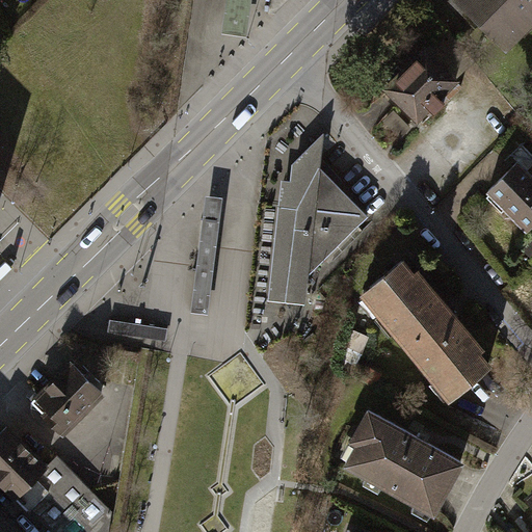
[(531,0),(455,0),(501,47),(531,16),(531,0)]
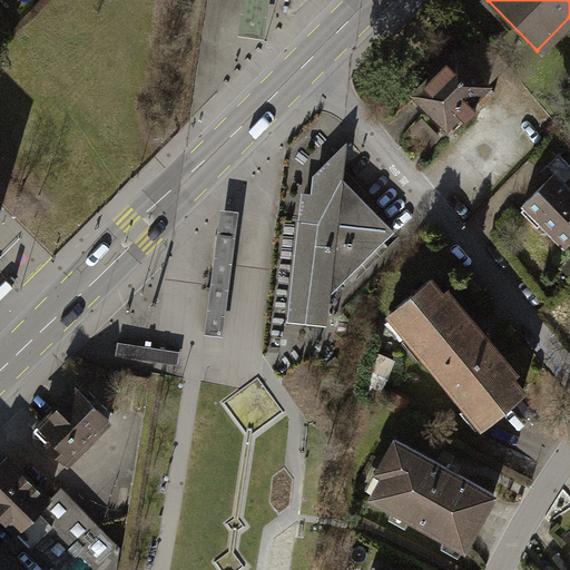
[(491,85),(451,46),(405,91),(444,131),(491,85)]
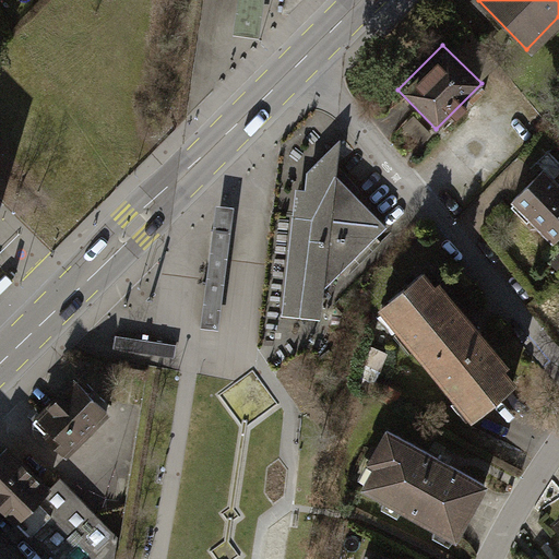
[(296,188),(282,313),(321,319),(323,285),(387,226),(335,173),(337,143),(306,171),(305,189),(296,188)]
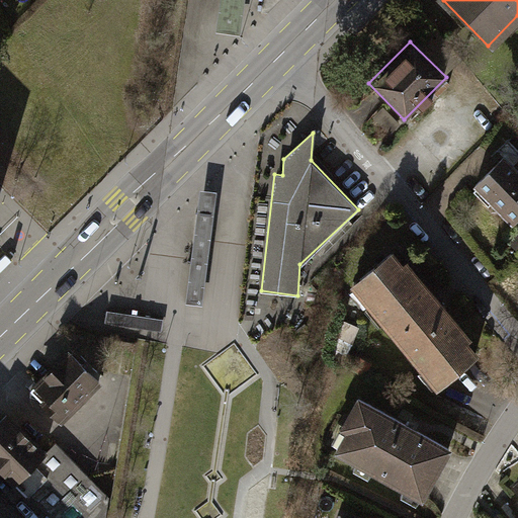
[(517,213),(517,167),(503,151),(466,184),(505,226),(517,213)]
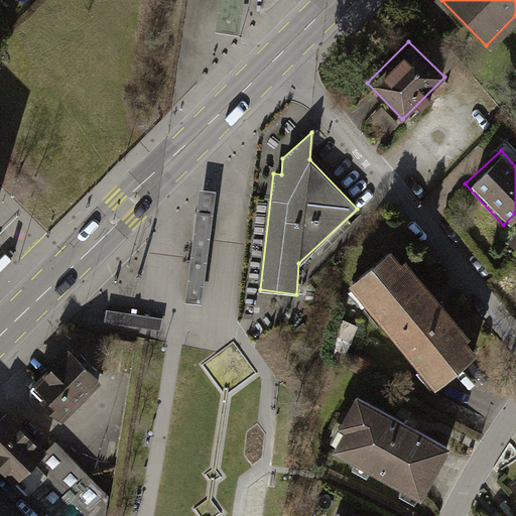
[(217,194),(200,191),(185,304),(203,306),(217,194)]
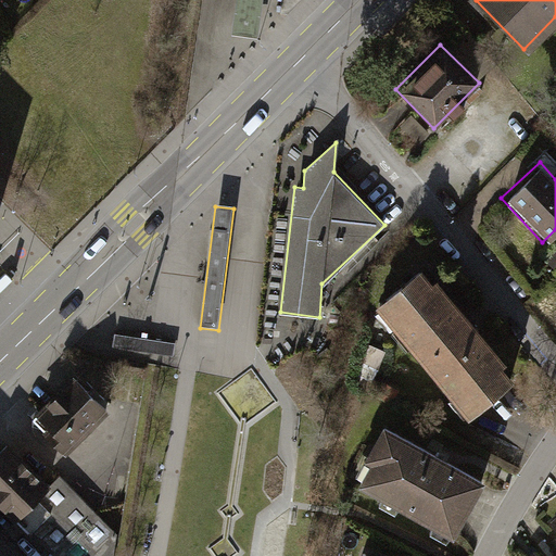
[(515,373),(421,265),(378,302),(471,409),(515,373)]
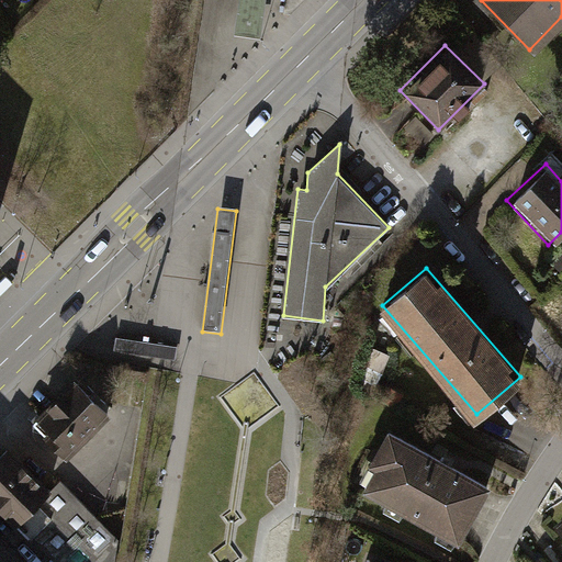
[(77,389),(37,425),(68,458),(109,422),(77,389)]
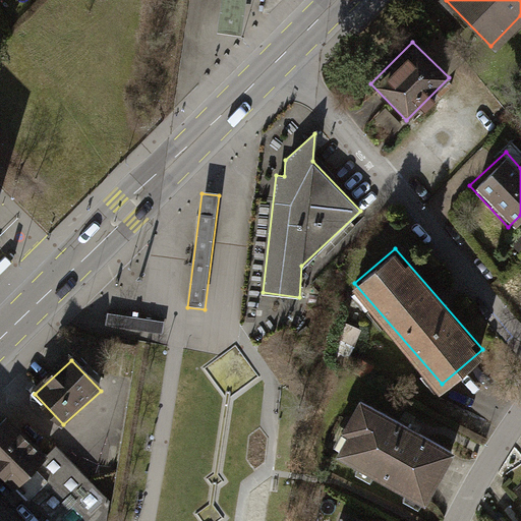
[(451,443),(360,398),(333,453),(423,498),(451,443)]
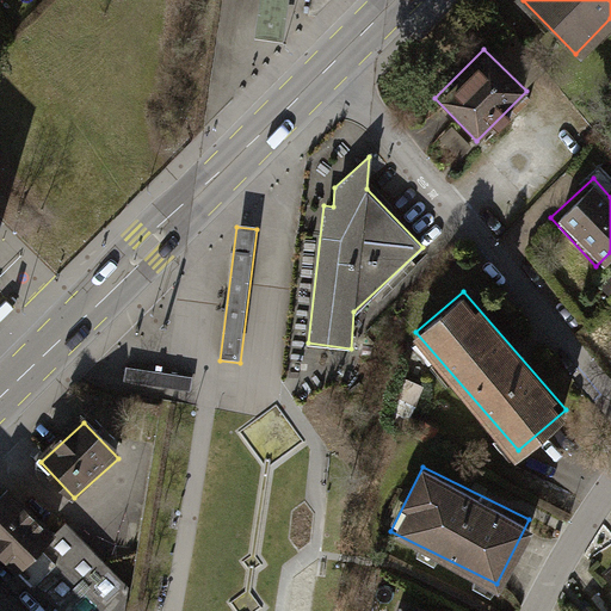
[(2,492),(0,494),(0,547),(23,569),(51,539),(2,492)]
